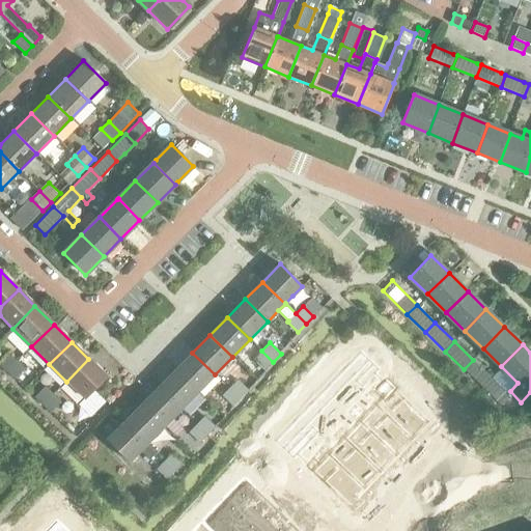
[(266,370),(273,362),(261,351),(254,359),(266,370)]
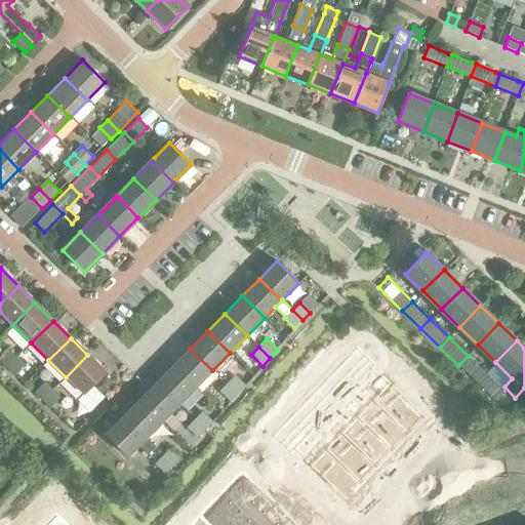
[(0,360),(6,367),(17,356),(9,348),(0,357),(0,360)]
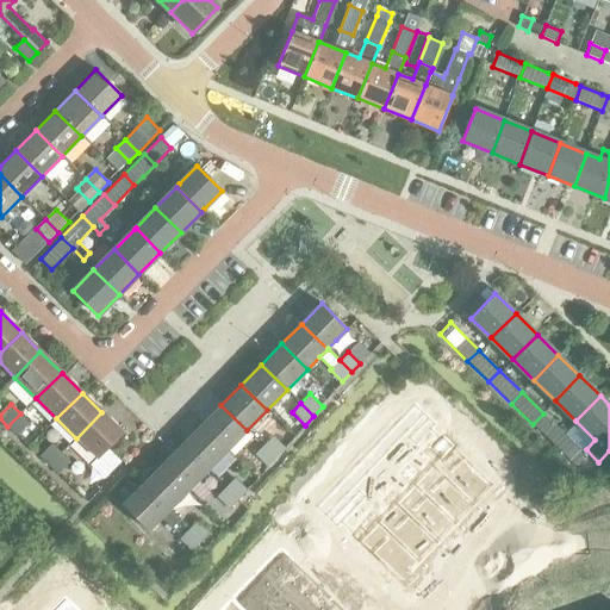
[(325,517),(424,414),(414,404),(316,506),(325,517)]
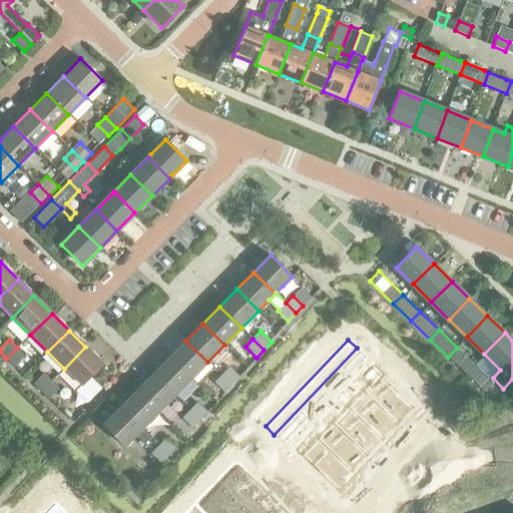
[(191,379),(207,362),(185,341),(169,357),(191,379)]
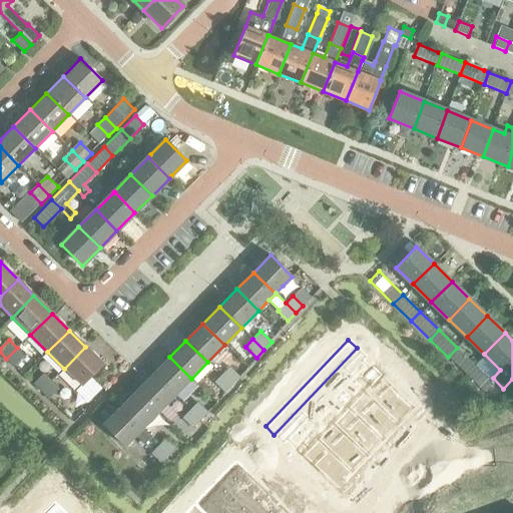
[(85,347),(64,369),(81,386),(102,364),(85,347)]
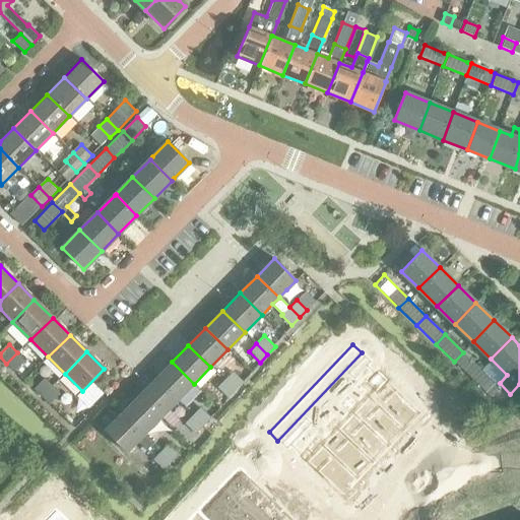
[(17,352),(6,364),(14,372),(25,361),(17,352)]
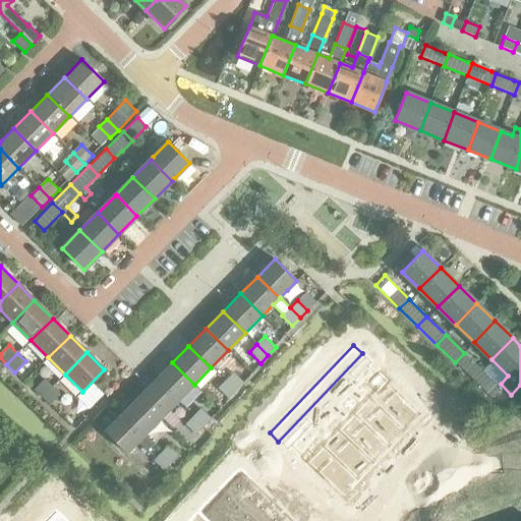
[(472,380),(481,369),(464,353),(455,362),(472,380)]
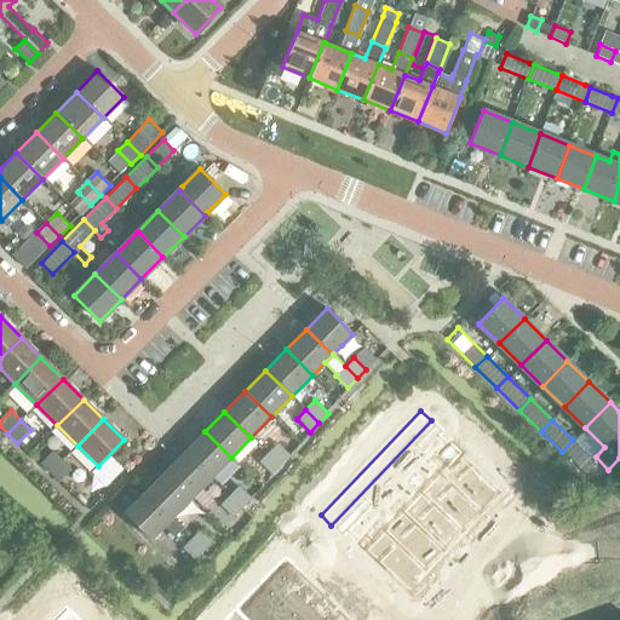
[(414,446),(423,453),(440,434),(442,431),(435,424),(414,446)]
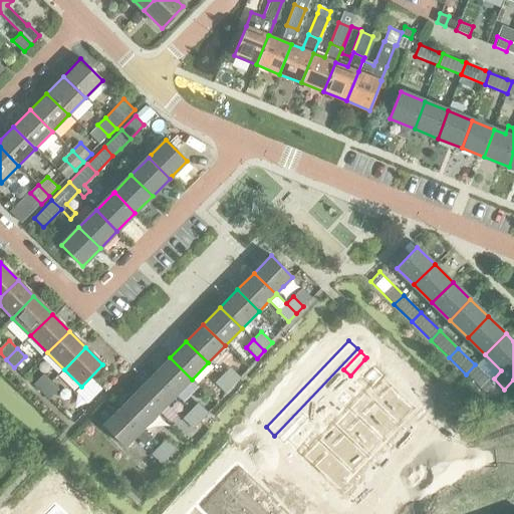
[(176,396),(192,379),(170,357),(154,373),(176,396)]
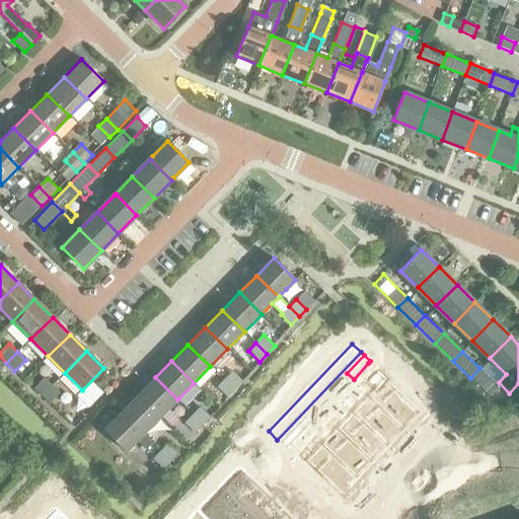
[(489,396),(496,389),(498,386),(479,368),(470,378),(489,396)]
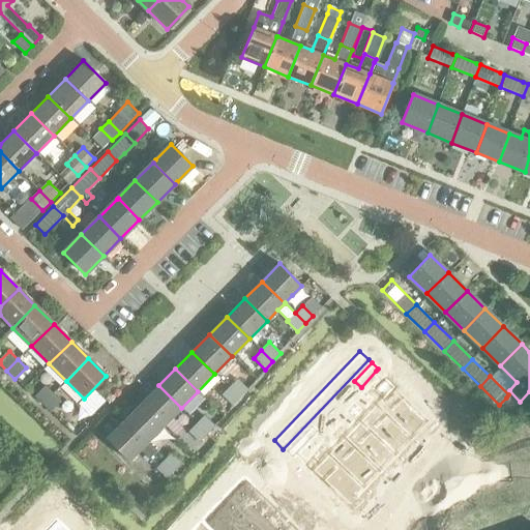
[(229,386),(240,398),(248,389),(237,379),(229,386)]
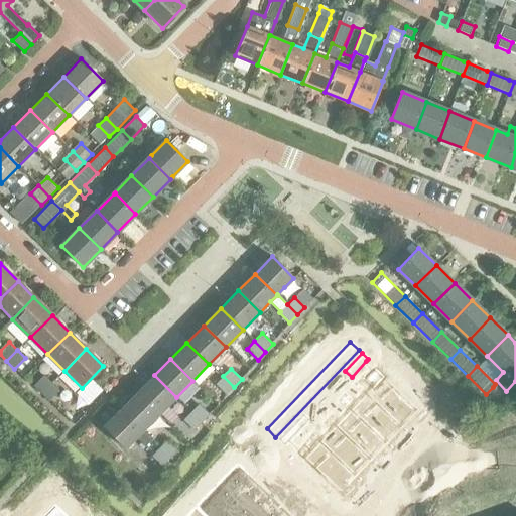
[(375,372),(293,450),(334,492),(415,413),(375,372)]
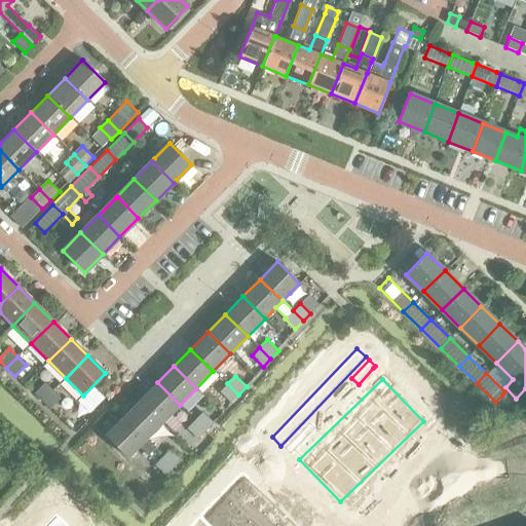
[(42,402),(53,390),(44,382),(34,393),(42,402)]
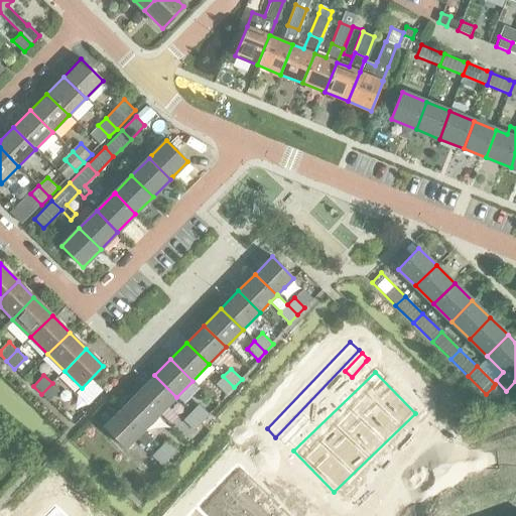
[(158,415),(176,397),(154,375),(137,393),(158,415)]
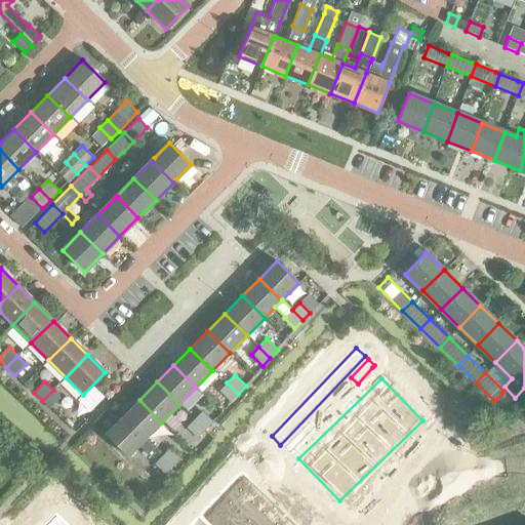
[(218,391),(230,402),(238,394),(227,382),(218,391)]
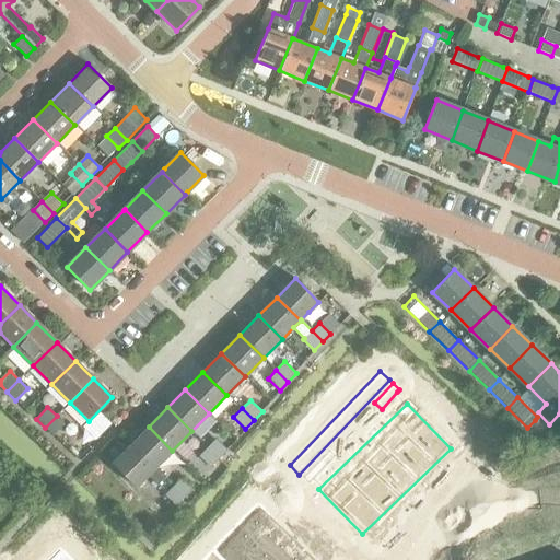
[(57,416),(45,428),(54,435),(66,424),(57,416)]
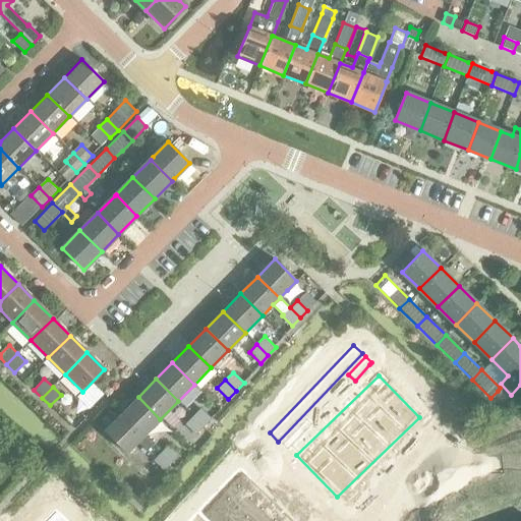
[(145,436),(160,419),(138,397),(122,413),(145,436)]
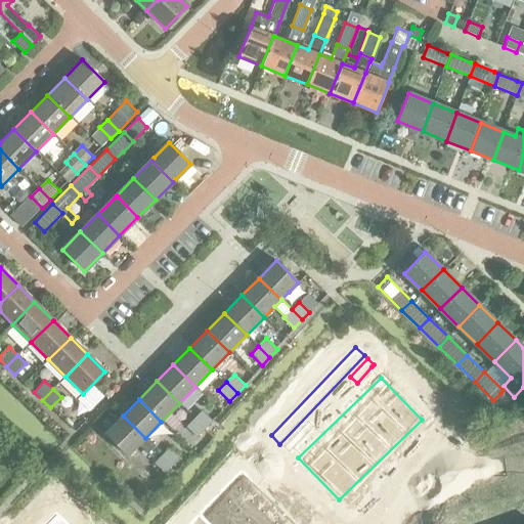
[(194,418),(206,428),(213,421),(202,410),(194,418)]
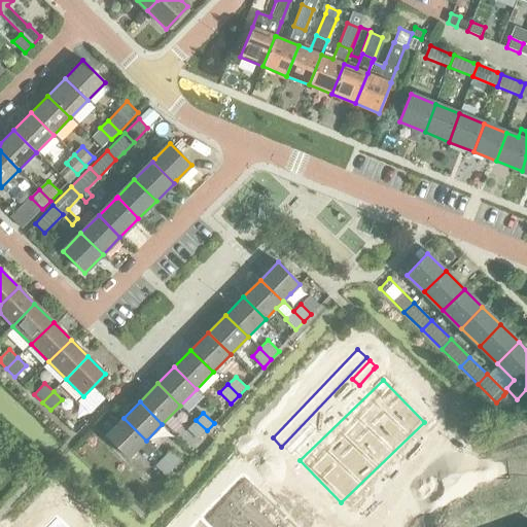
[(155,450),(146,441),(124,418),(105,437),(128,459),(138,448),(148,457),(155,450)]
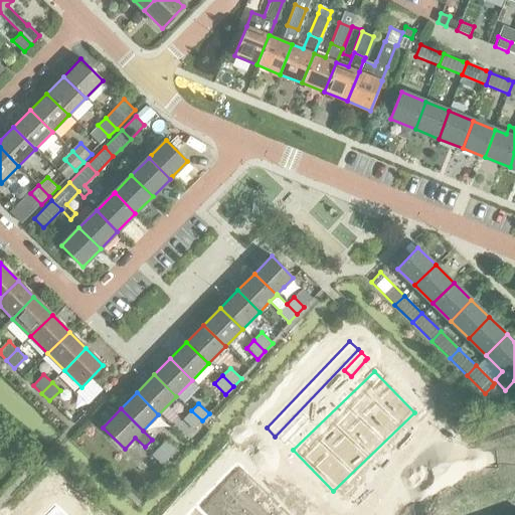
[(193,430),(202,420),(191,410),(183,419),(193,430)]
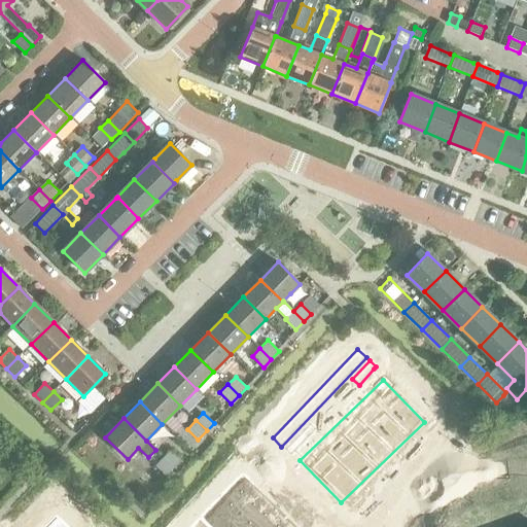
[(293,453),(316,429),(310,423),(284,450),(291,456),(293,453)]
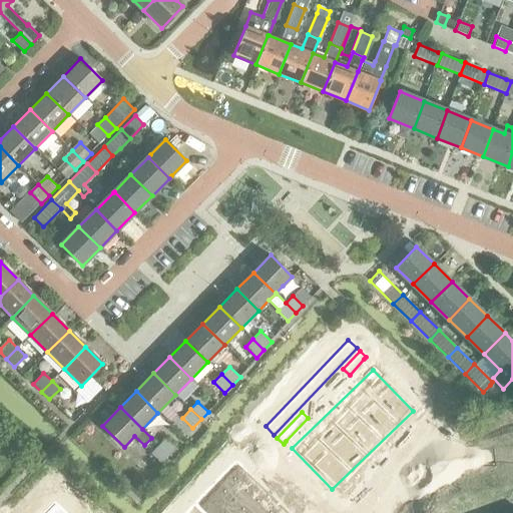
[(158,445),(169,456),(176,448),(166,437),(158,445)]
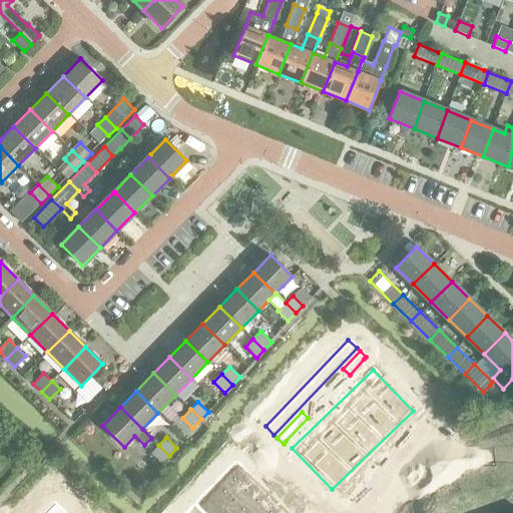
[(161,464),(169,456),(158,445),(150,453),(161,464)]
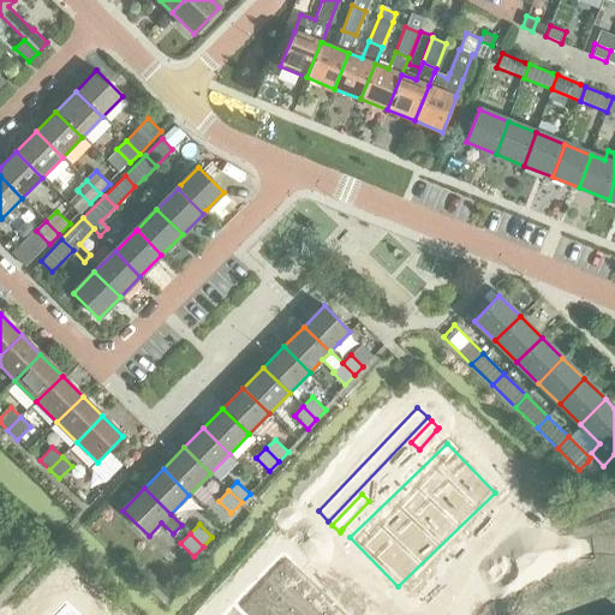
[(0,544),(0,567),(11,556),(0,544)]
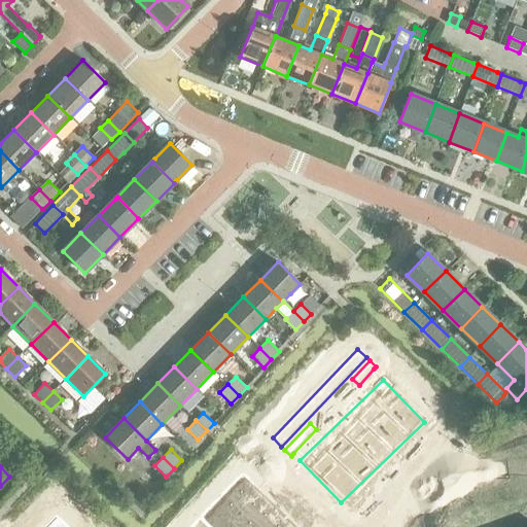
[(75,526),(57,508),(39,526),(297,526),(238,469),(182,526),(75,526)]
